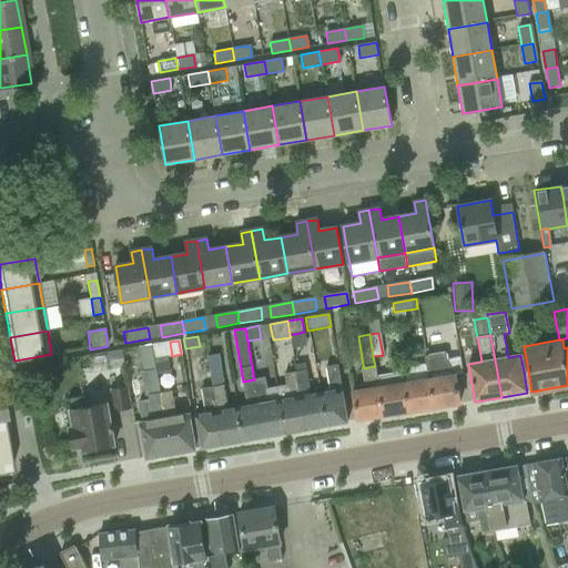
[(151,345),(139,347),(143,372),(155,369),(151,345)]
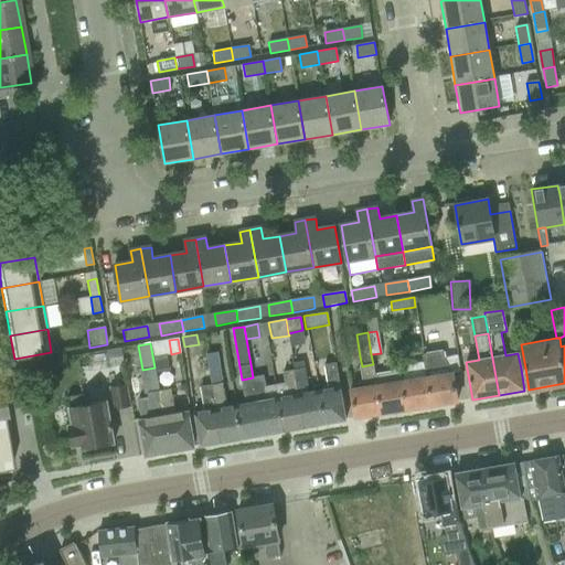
[(120,348),(106,351),(109,368),(124,365),(120,348)]
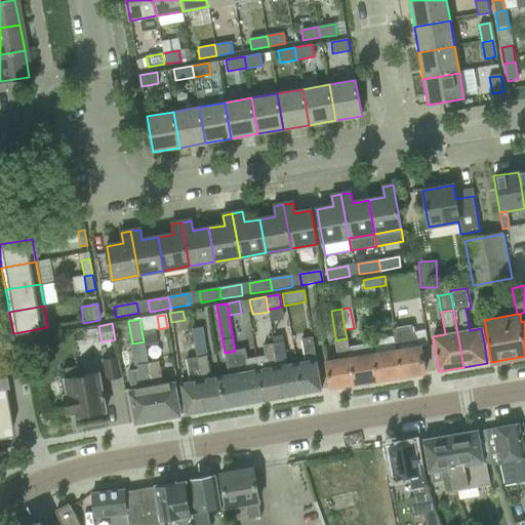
[(411,326),(394,329),(395,336),(397,351),(401,376),(425,372),(421,353),(420,347),(412,333),(411,326)]
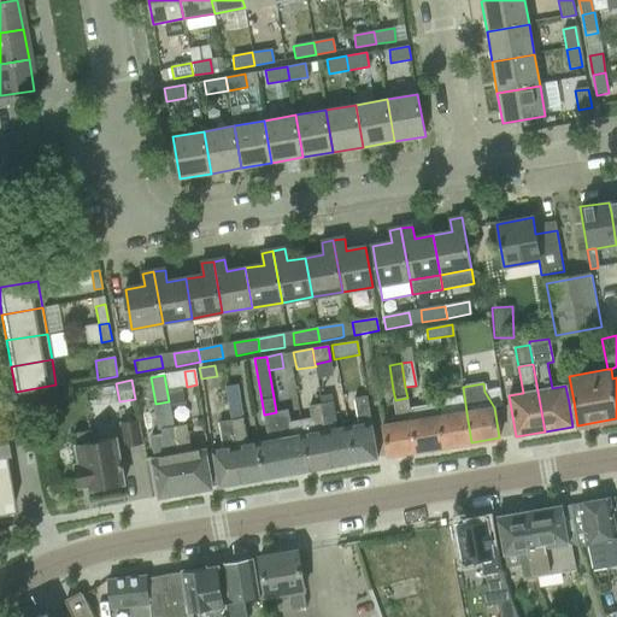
[(238,385),(225,387),(231,421),(244,418),(238,385)]
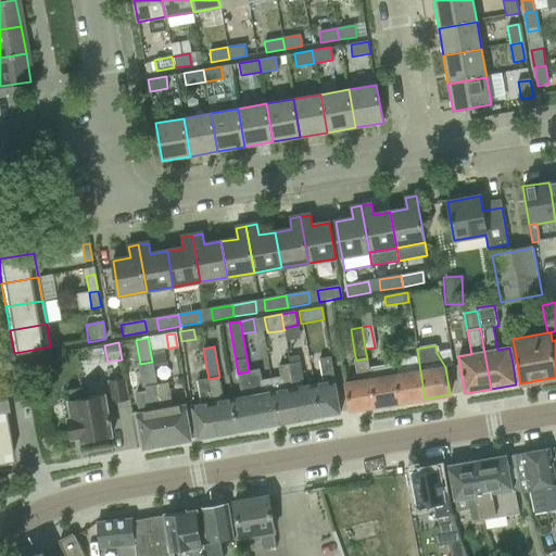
[(437,353),(445,367),(453,366),(450,350),(437,353)]
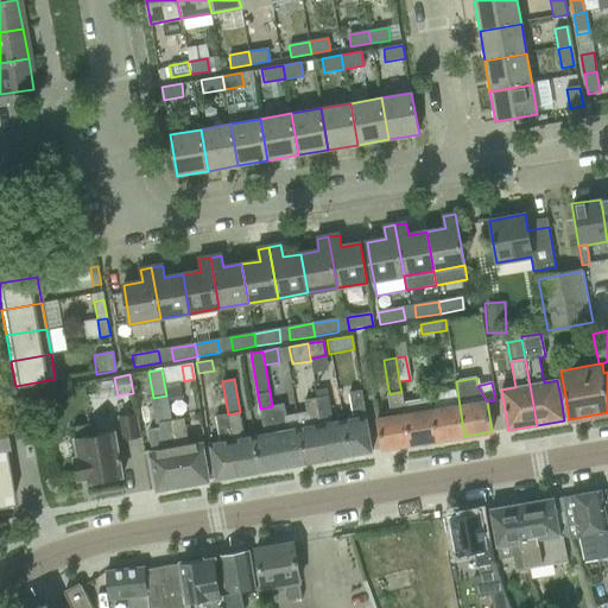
[(430,393),(431,399),(432,410),(437,441),(464,436),(460,406),(457,390),(430,393)]
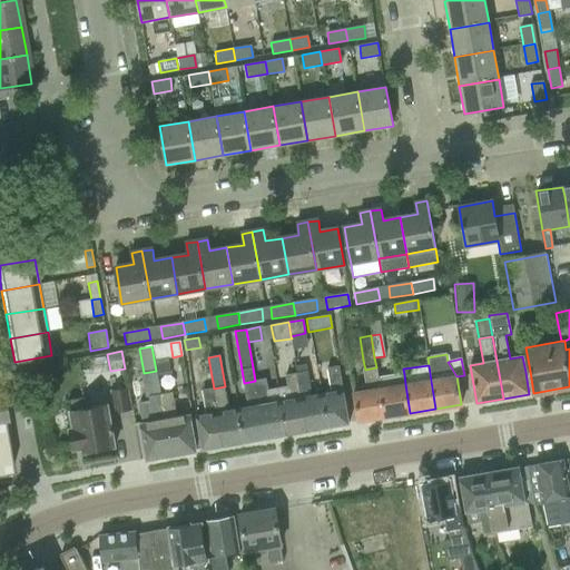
[(332,392),(322,393),(327,428),(349,424),(338,366),(327,369),(332,392)]
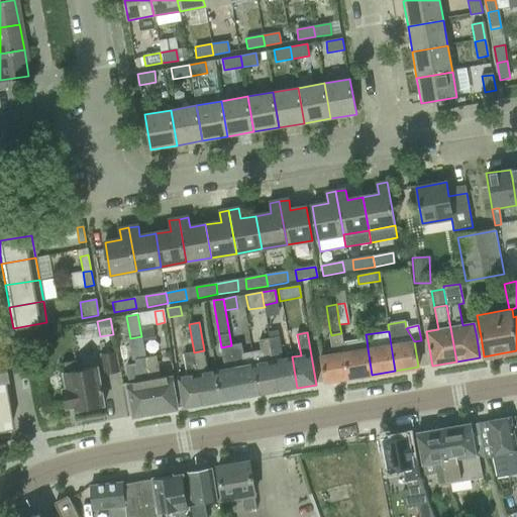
[(349,379),(341,333),(331,335),(329,335),(332,353),(321,354),(325,383),(349,379)]
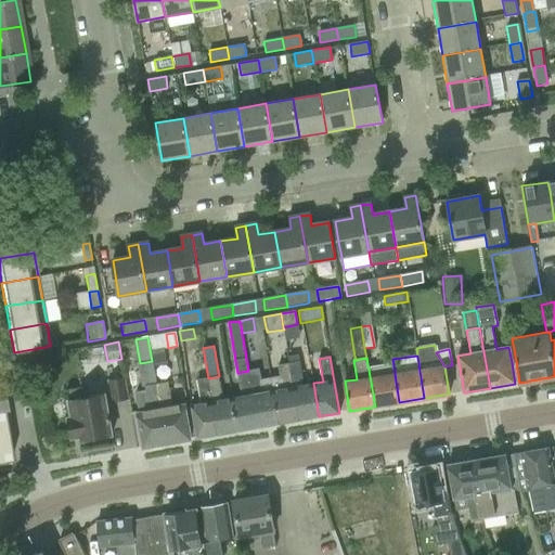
[(145,391),(136,392),(139,411),(138,412),(140,426),(143,448),(167,443),(156,384),(152,361),(140,363),(145,391)]
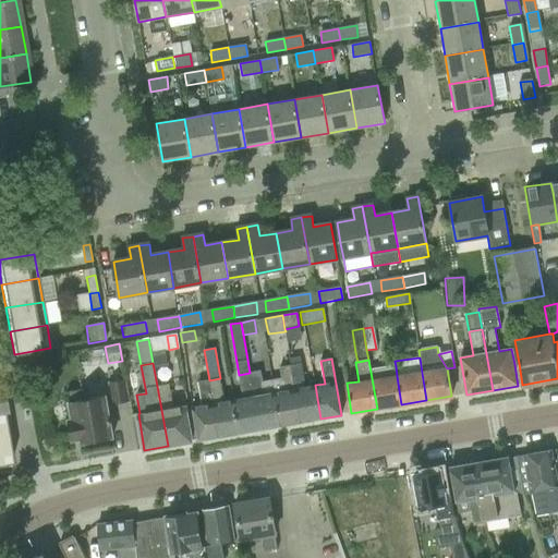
[(302,363),(290,365),(300,422),(320,419),(315,385),(306,387),(302,363)]
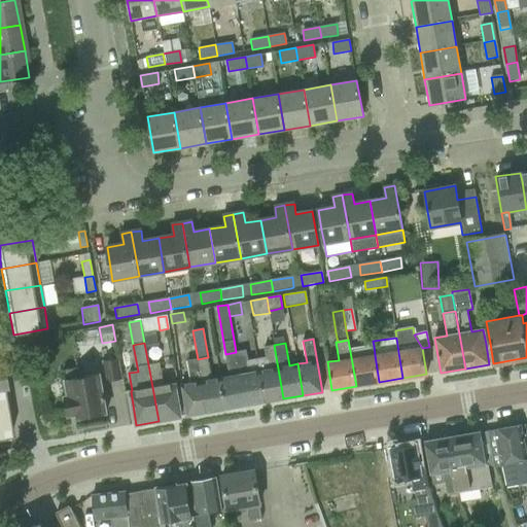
[(266,356),(256,358),(258,371),(265,402),(283,398),(274,345),(265,347),(266,356)]
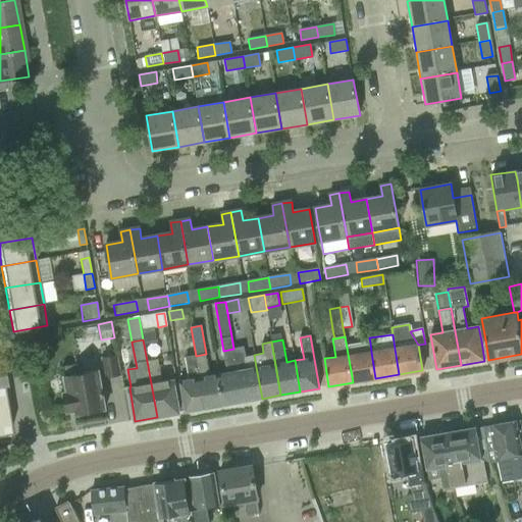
[(356,345),(347,347),(348,354),(353,382),(375,378),(371,352),(370,343),(356,345)]
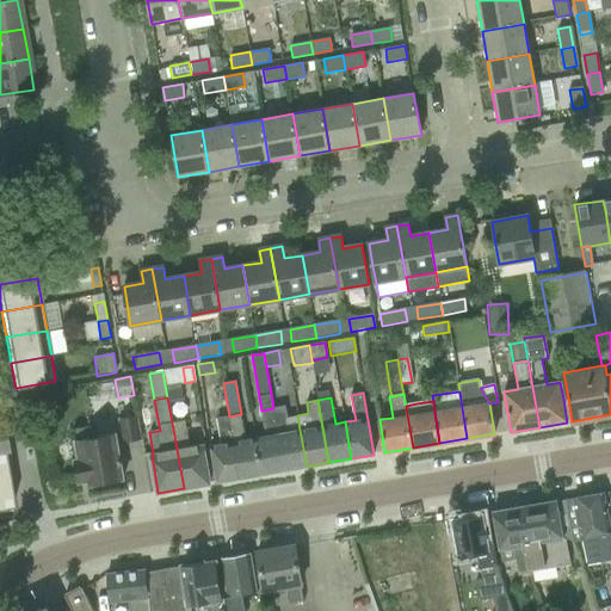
[(285,406),(273,408),(284,470),(307,467),(300,430),(297,415),(287,418),(285,406)]
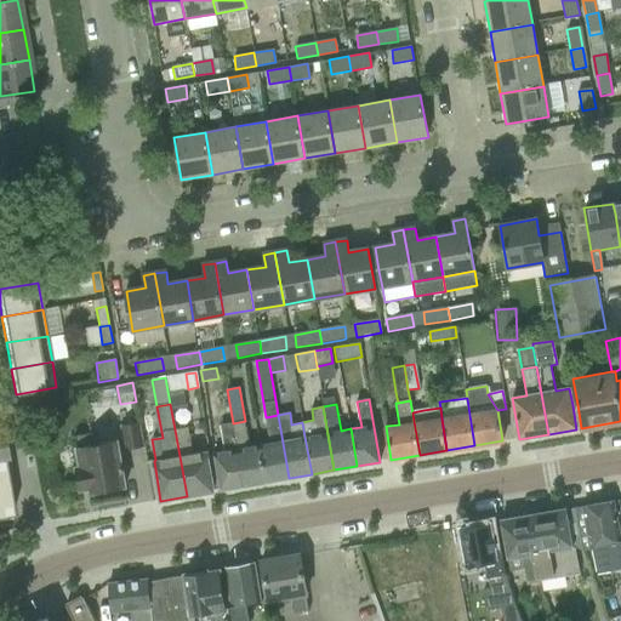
[(271,443),(260,445),(266,482),(289,478),(278,415),(266,417),(271,443)]
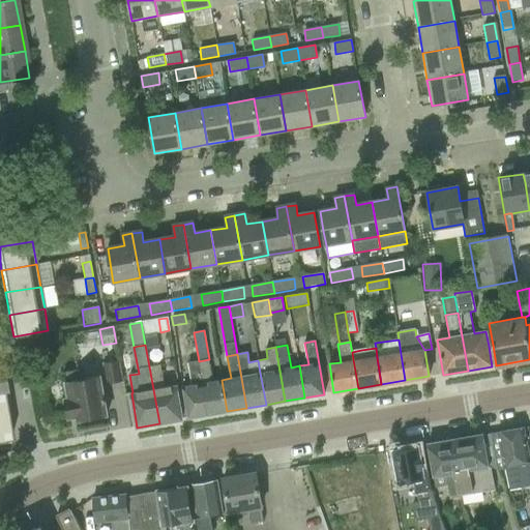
[(209,359),(199,361),(207,414),(227,411),(222,380),(212,381),(209,359)]
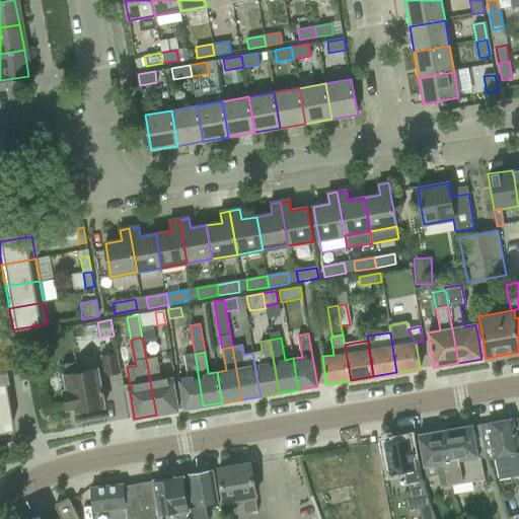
[(203,405),(195,354),(184,356),(189,377),(178,379),(183,410),(203,405)]
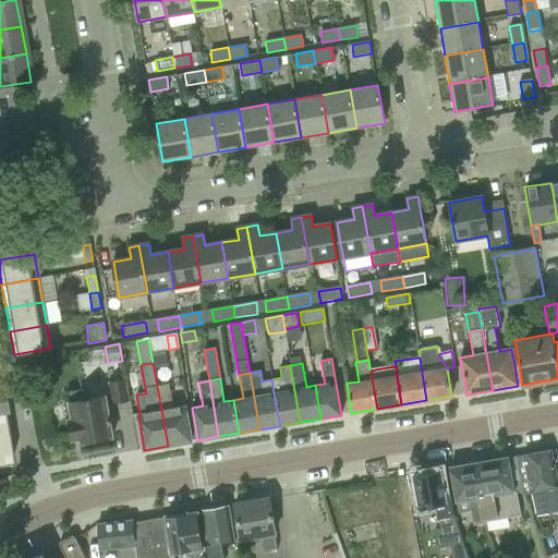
[(109,385),(112,405),(129,402),(125,381),(109,385)]
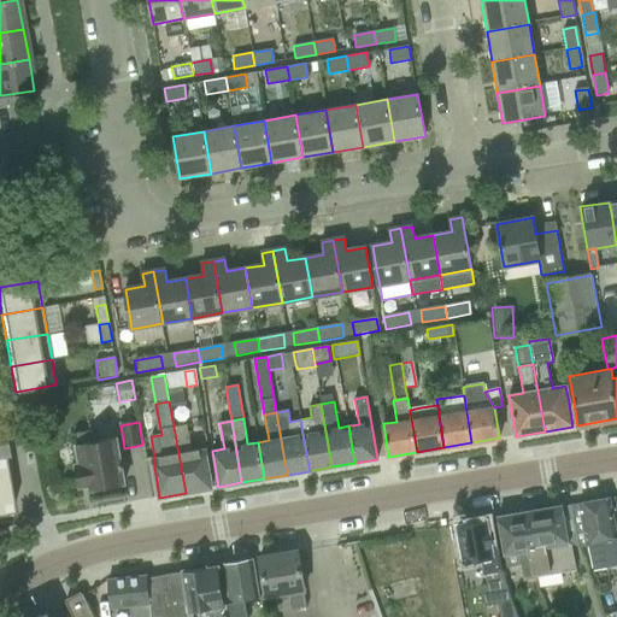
[(187,424),(174,427),(186,493),(211,488),(205,448),(192,451),(187,424)]
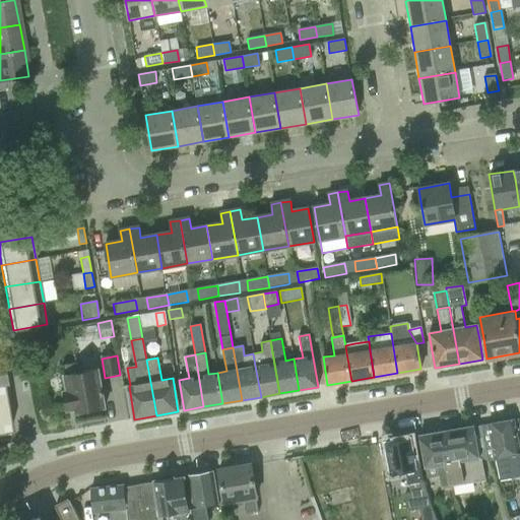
[(102,378),(100,368),(81,371),(79,363),(63,366),(67,392),(63,392),(66,411),(75,410),(76,413),(105,408),(104,399),(106,399),(104,386),(101,387),(100,378),(102,378)]
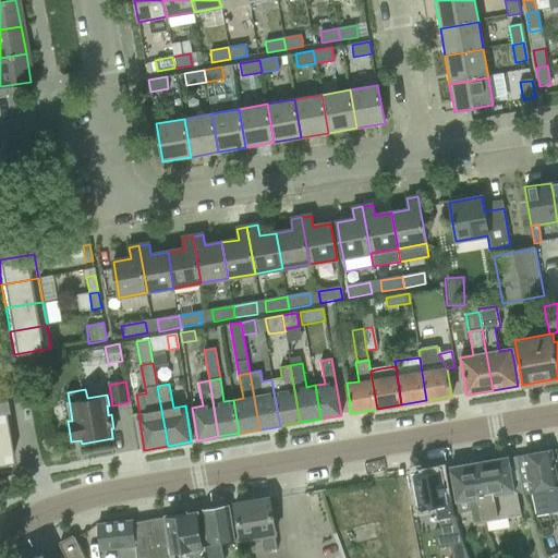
[(0,464),(12,462),(1,402),(0,402),(0,464)]
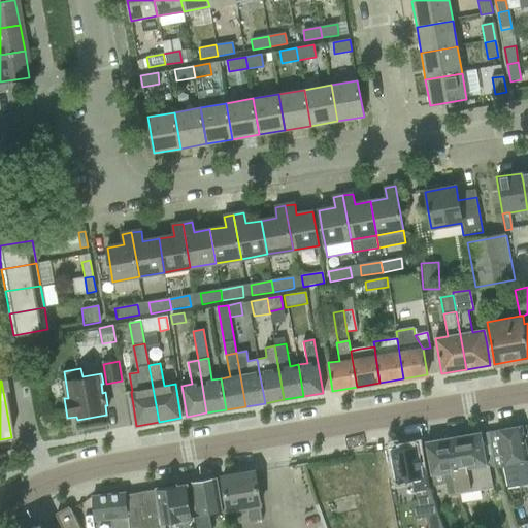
[(496,431),(489,433),(494,464),(495,468),(503,467),(507,492),(509,492),(510,497),(514,499),(519,498),(521,496),(520,490),(525,490),(525,494),(527,493),(527,462),(526,451),(525,447),(522,427),(495,431),(496,431)]
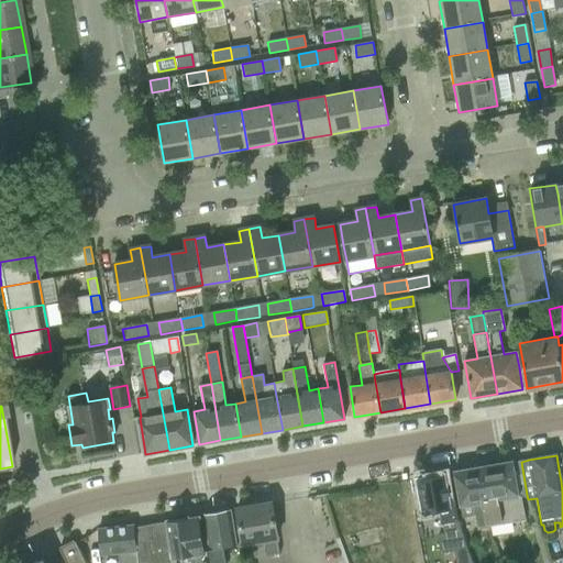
[(521,462),(481,468),(490,527),(525,520),(520,496),(527,495),(521,462)]
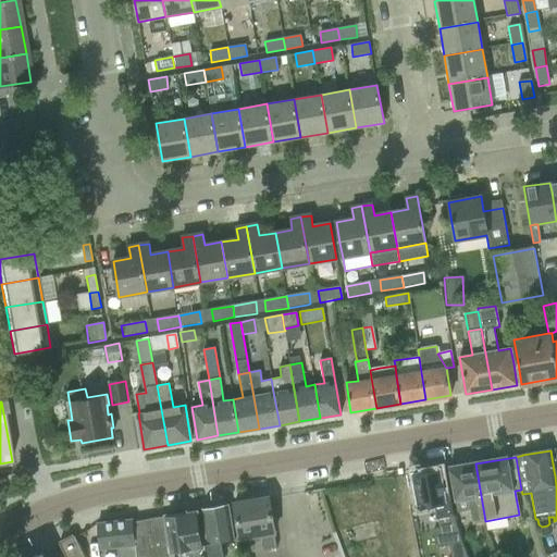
[(485,521),(475,463),(449,468),(457,511),(470,509),(473,523),(485,521)]
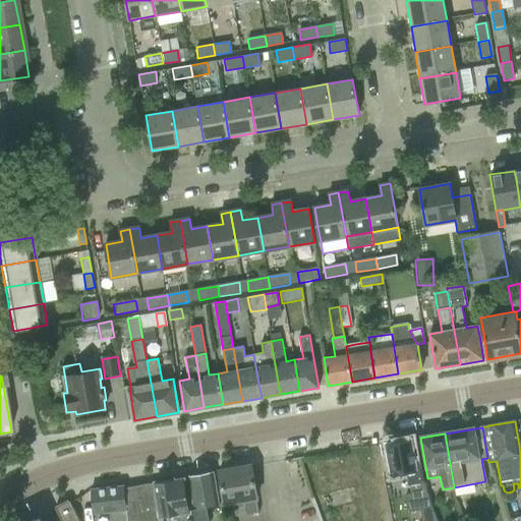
[(386,444),(385,444),(385,445),(387,445),(390,464),(392,475),(407,472),(409,484),(411,495),(405,496),(408,512),(419,510),(431,508),(428,497),(423,482),(424,482),(421,462),(417,463),(416,459),(413,441),(413,439),(403,441),(386,444)]
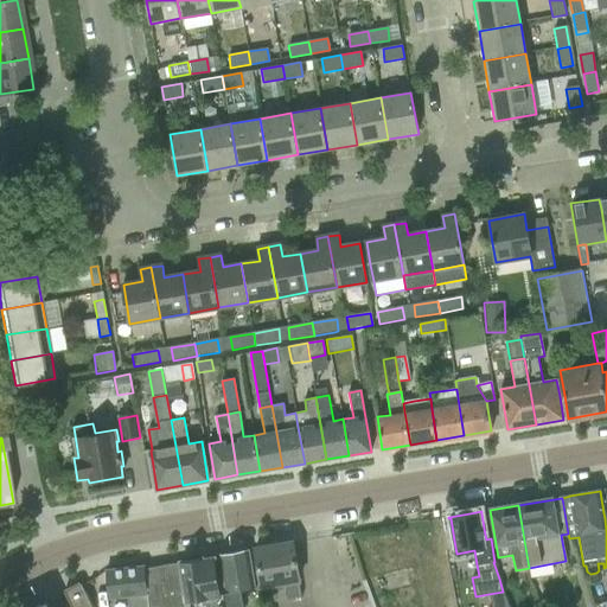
[(293,543),(255,549),(262,589),(285,586),(287,600),(302,598),(293,543)]
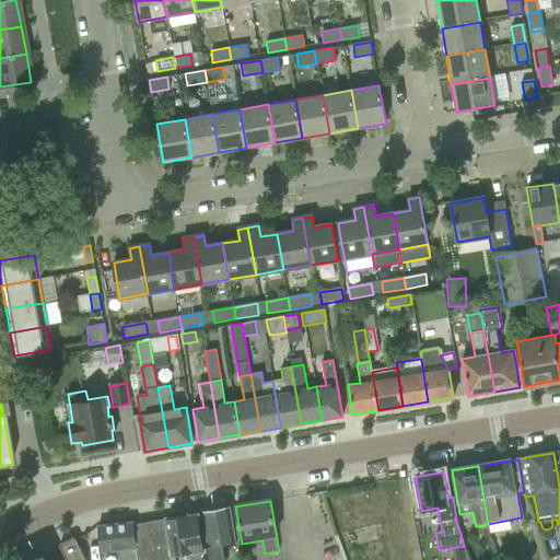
[(206,534),(208,547),(210,559),(224,559),(222,546),(236,543),(230,508),(202,512),(206,534)]
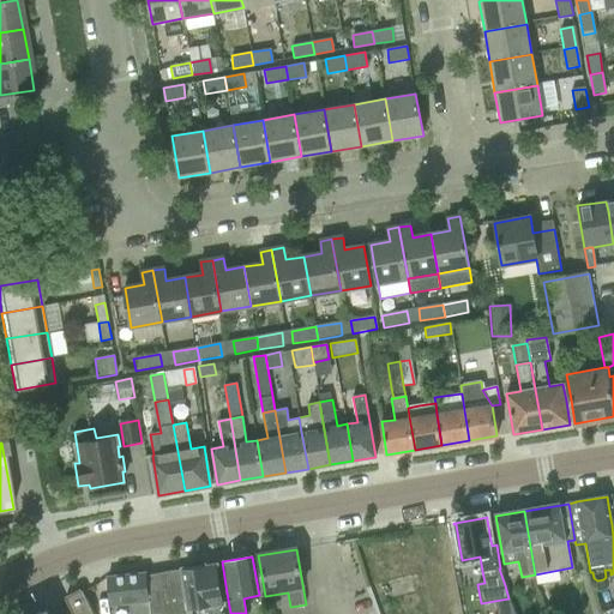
[(217,563),(182,569),(190,609),(192,608),(205,607),(206,613),(224,613),(224,607),(221,587),(217,563)]
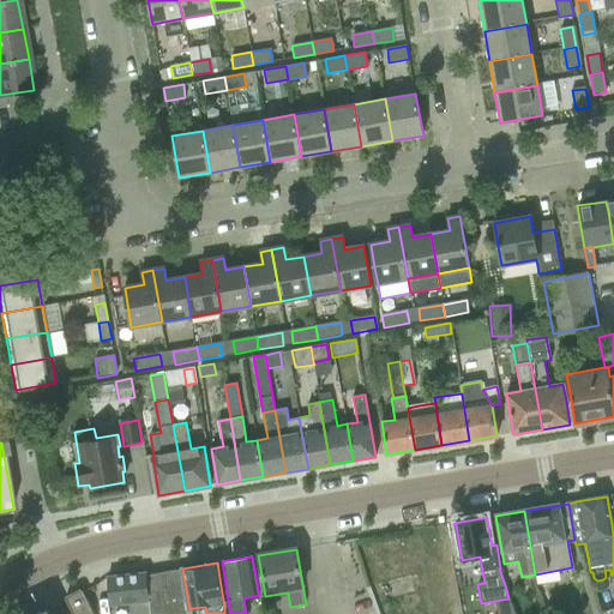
[(193,611),(192,608),(190,609),(182,569),(146,575),(149,601),(149,613),(192,613),(192,612),(193,611)]
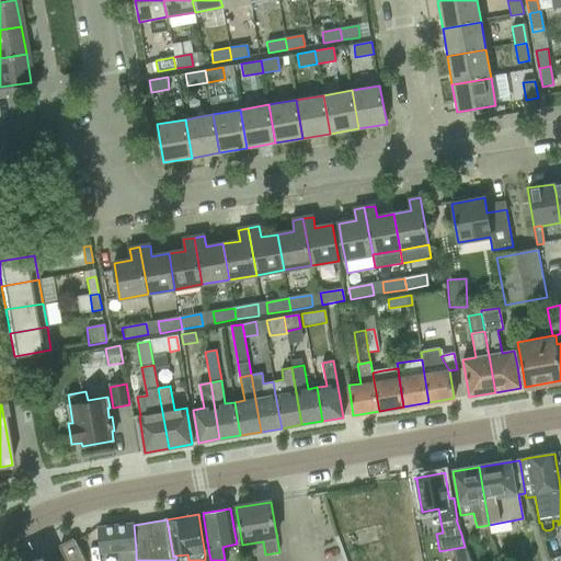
[(118,560),(136,560),(136,549),(134,525),(133,523),(98,527),(101,553),(118,551),(118,560)]
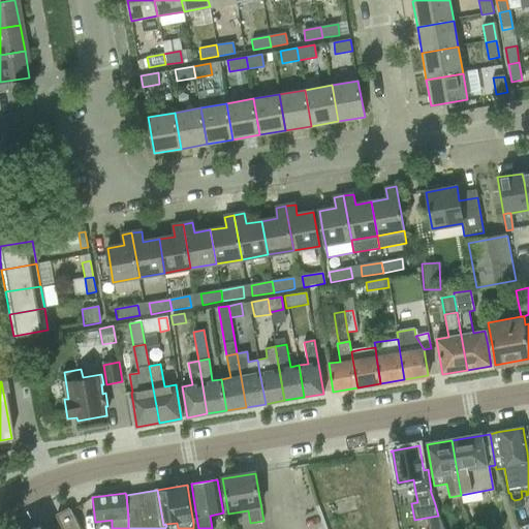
[(55,517),(61,528),(81,528),(70,508),(55,517)]
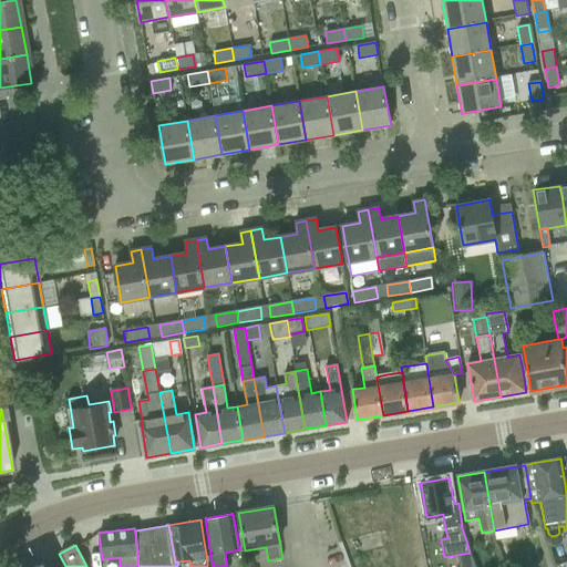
[(457,566),(474,566),(470,553),(456,555),(457,566)]
